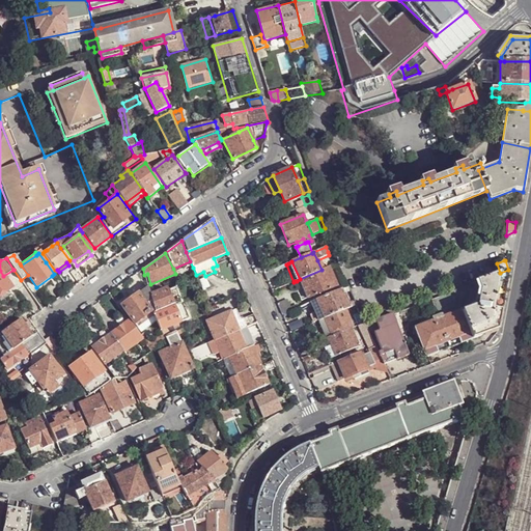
[(300,279),(308,298),(337,285),(329,267),(322,270),(300,279)]
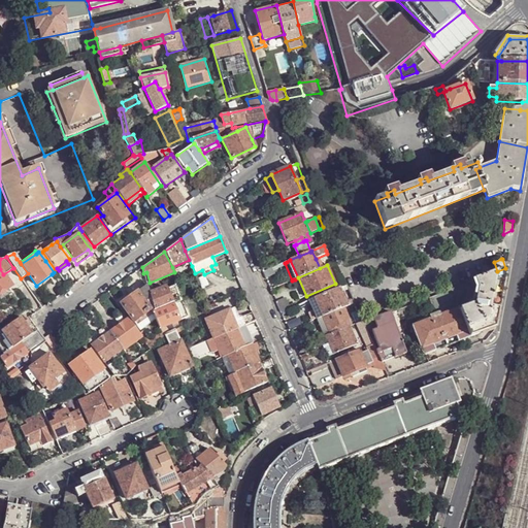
[(267,278),(276,274),(273,267),(263,271),(267,278)]
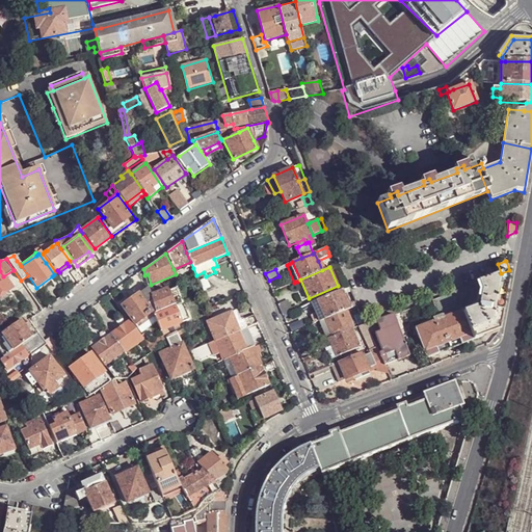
[(473,341),(499,330),(504,300),(509,270),(501,273),(478,283),(480,291),(477,309),(462,314),(463,316),(473,341)]
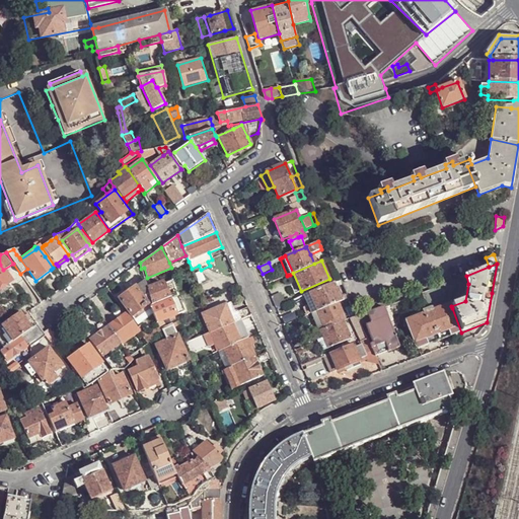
[(3,270),(0,265),(0,289),(6,285),(11,281),(3,270)]
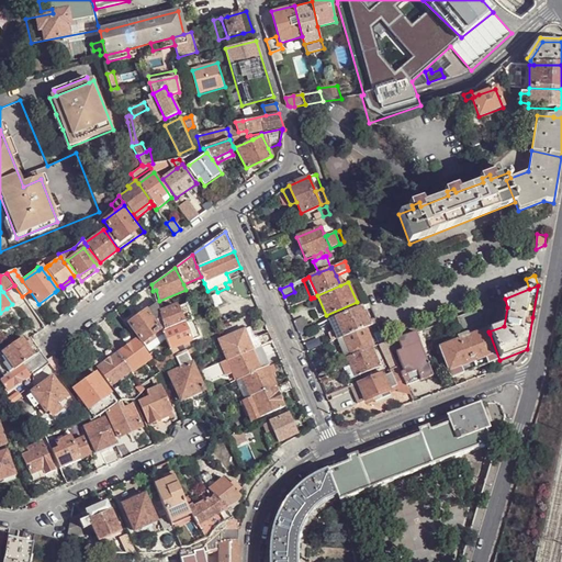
[(76,291),(81,300),(88,295),(81,287),(76,291)]
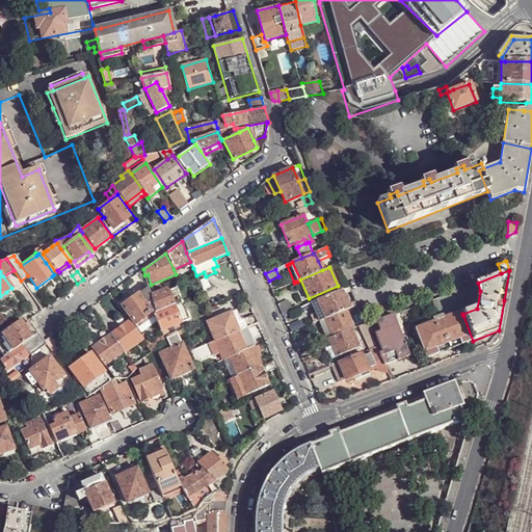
[(28,275),(21,281),(42,310),(46,307),(35,292),(54,278),(52,276),(36,288),(28,275)]
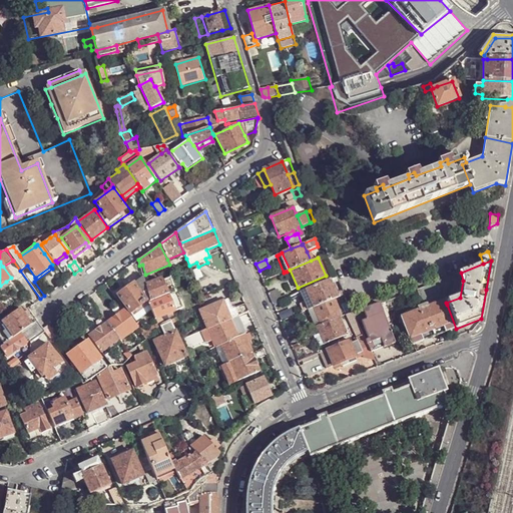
[(293,290),(298,288),(290,270),(287,272),(285,272),(289,280),(293,290)]
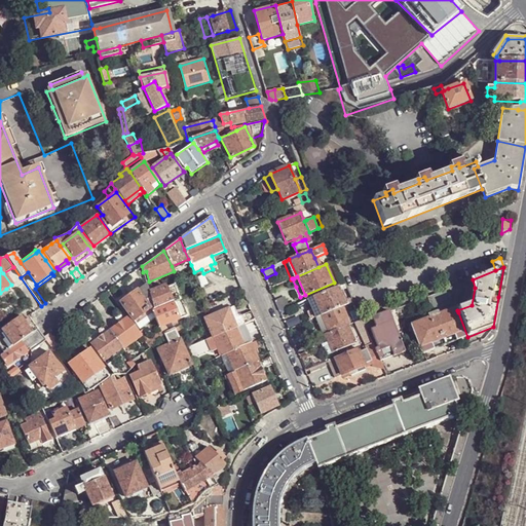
[(473,279),(449,289),(456,307),(457,310),(472,305),(475,288),(473,279)]
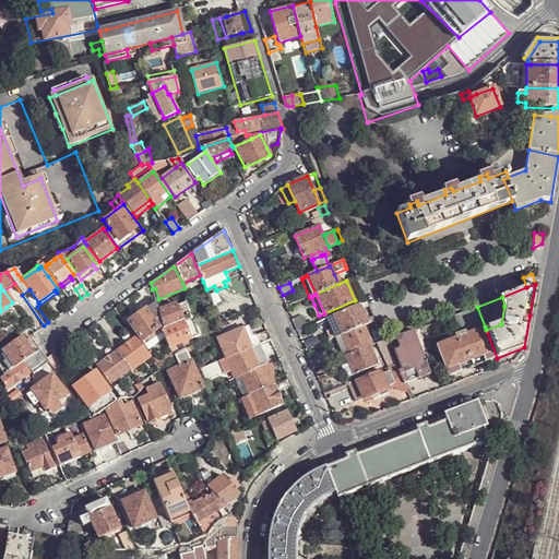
[(158,311),(155,302),(145,310),(154,322),(161,318),(158,311)]
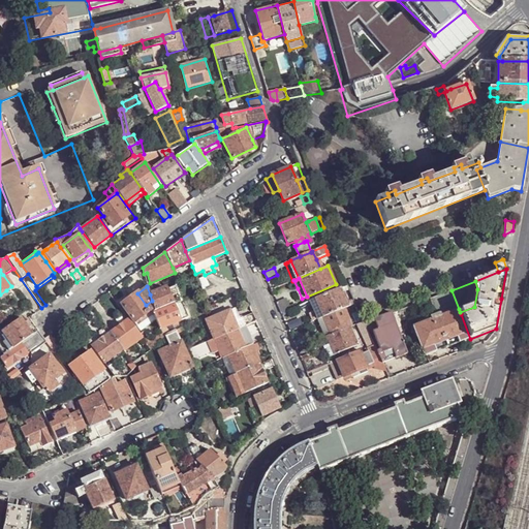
[(172,306),(179,321),(188,317),(176,286),(165,290),(172,306)]
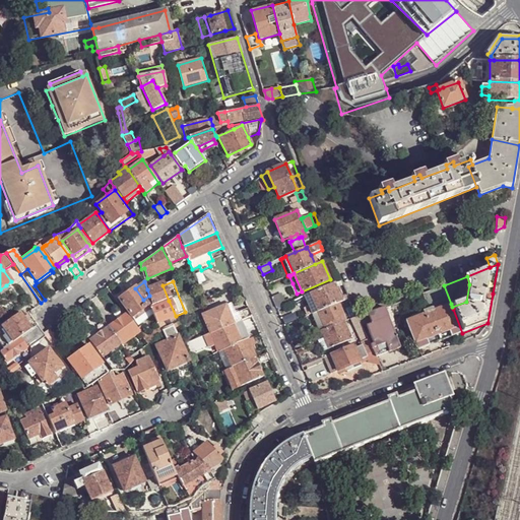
[(163,285),(163,283),(147,289),(149,296),(152,307),(169,301),(163,285)]
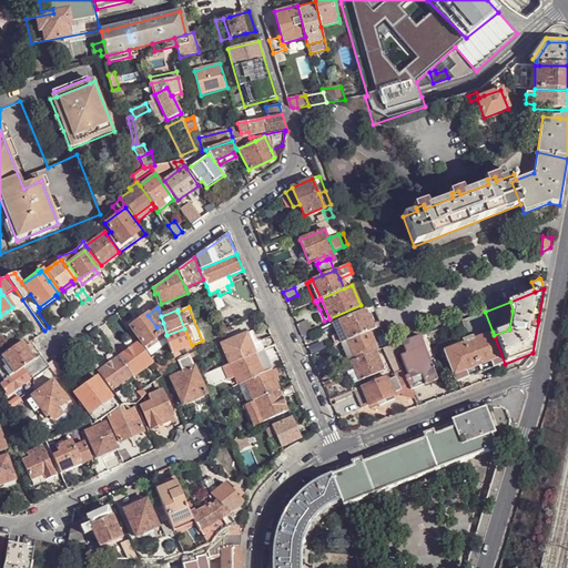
[(342,343),(346,341),(369,331),(373,330),(372,326),(366,313),(365,310),(338,322),(342,331),(337,333),(332,335),(335,345),(341,343),(342,343)]
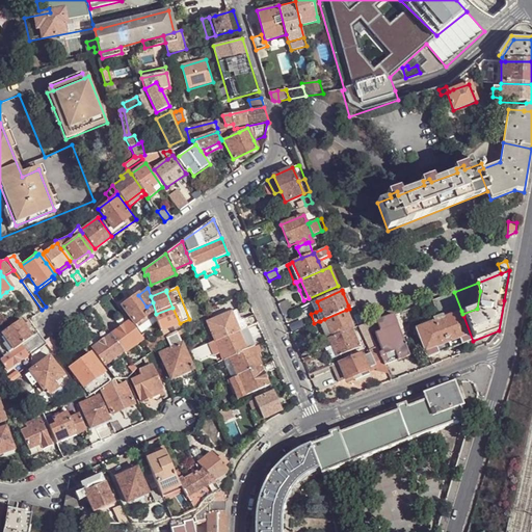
[(8,295),(6,292),(0,296),(0,301),(8,295)]
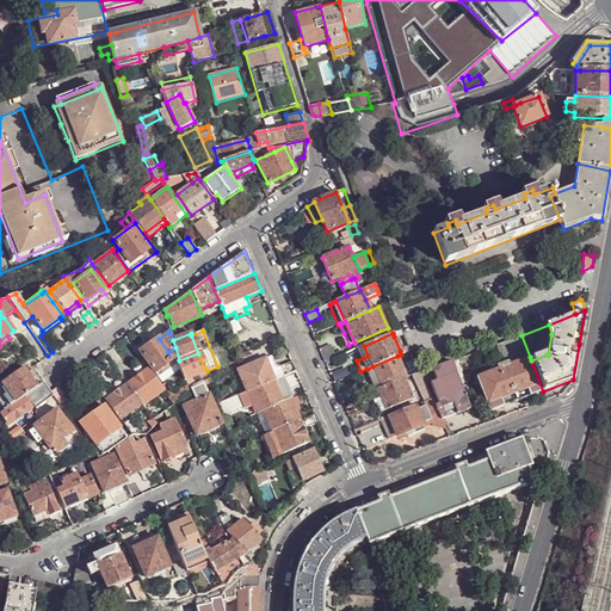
[(497,345),(504,363),(507,362),(508,365),(520,362),(530,357),(522,335),(497,345)]
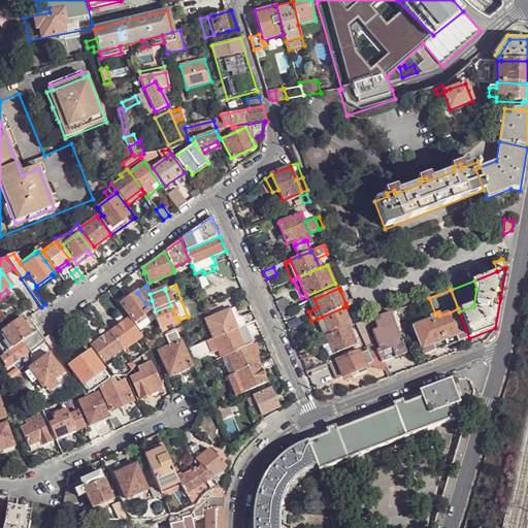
[(145,304),(137,293),(136,292),(120,303),(134,323),(150,310),(145,304)]
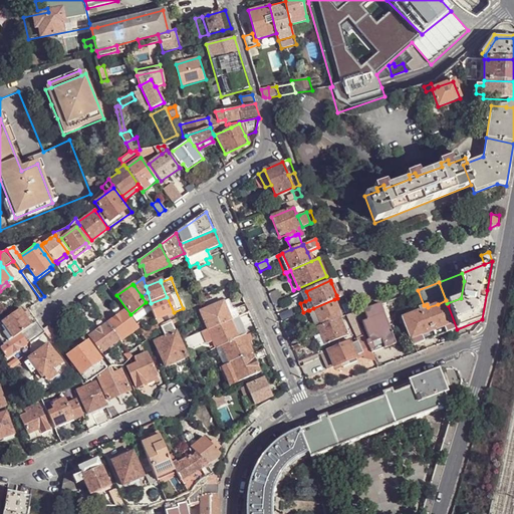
[(274,304),(283,300),(279,291),(270,295),(274,304)]
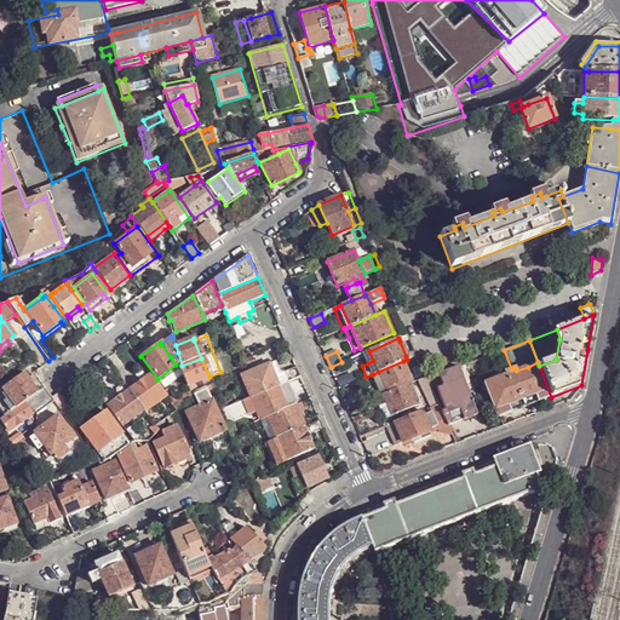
[(210,377),(201,359),(182,366),(179,367),(188,386),(195,384),(210,378),(210,377)]
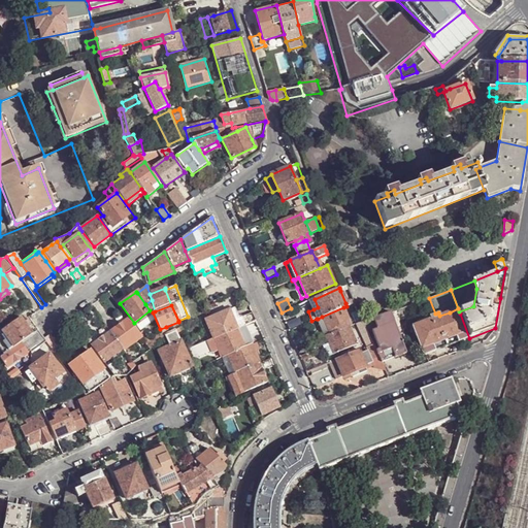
[(322,317),(329,334),(349,327),(351,326),(343,307),(322,317)]
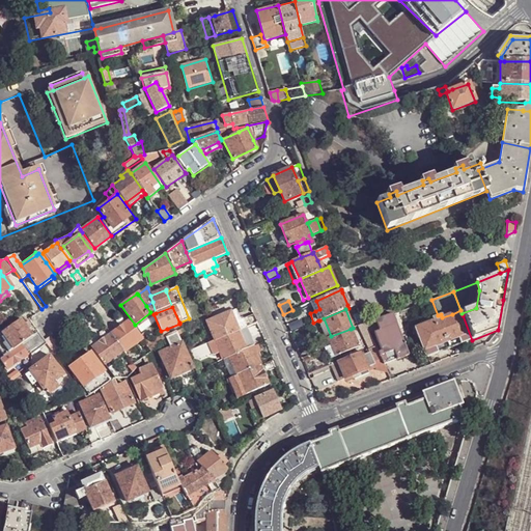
[(240,319),(235,310),(230,312),(239,330),(243,328),(240,319)]
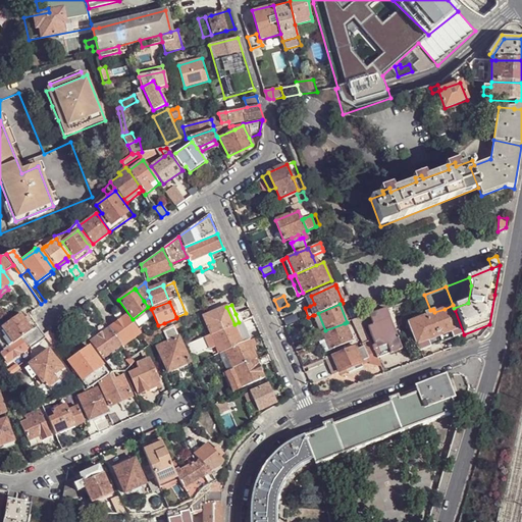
[(445,309),(446,314),(455,310),(454,308),(453,305),(445,309)]
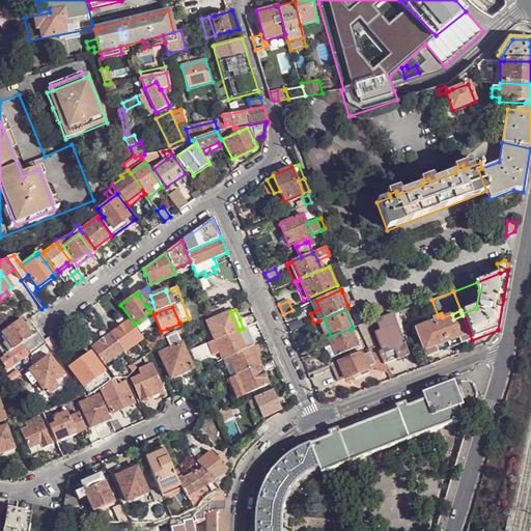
[(230,312),(206,323),(215,340),(239,330),(230,312)]
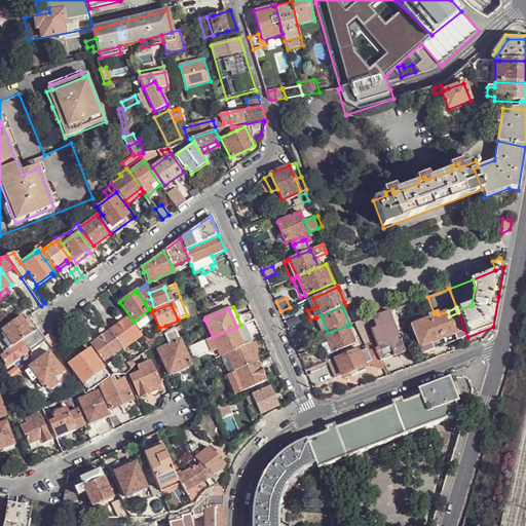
[(255,318),(252,310),(237,316),(240,325),(242,324),(255,318)]
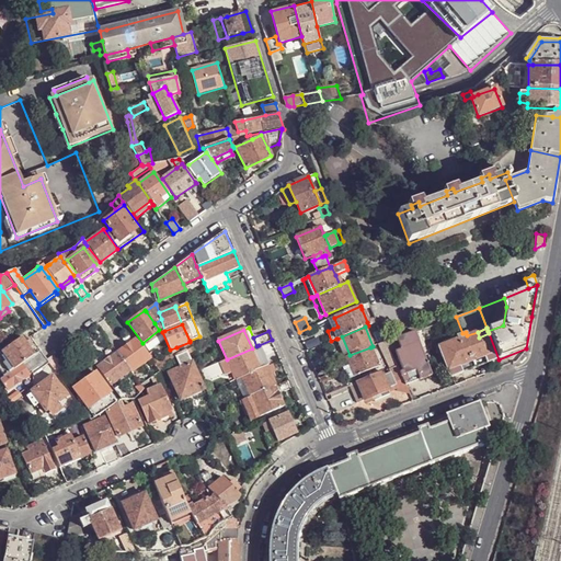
[(398,339),(401,350),(419,342),(415,332),(398,339)]
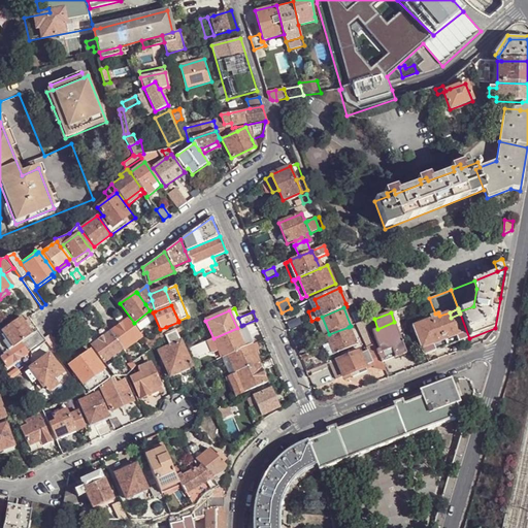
[(410,332),(415,330),(413,326),(439,316),(438,312),(435,314),(408,325),(410,332)]
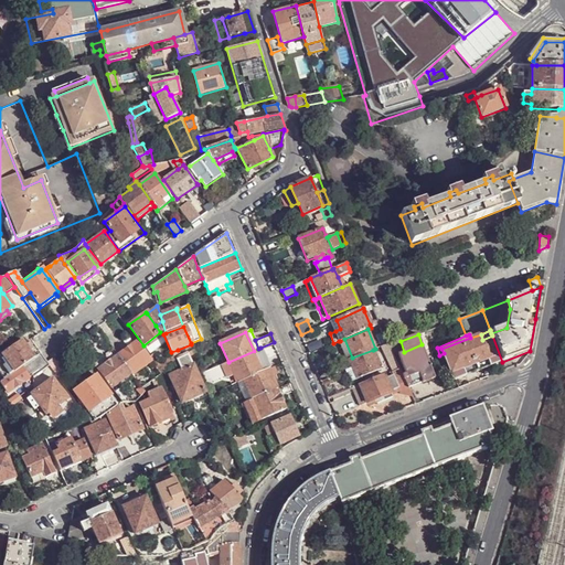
[(454,381),(502,362),(492,336),(482,340),(481,334),(470,338),(441,349),(444,353),(454,381)]
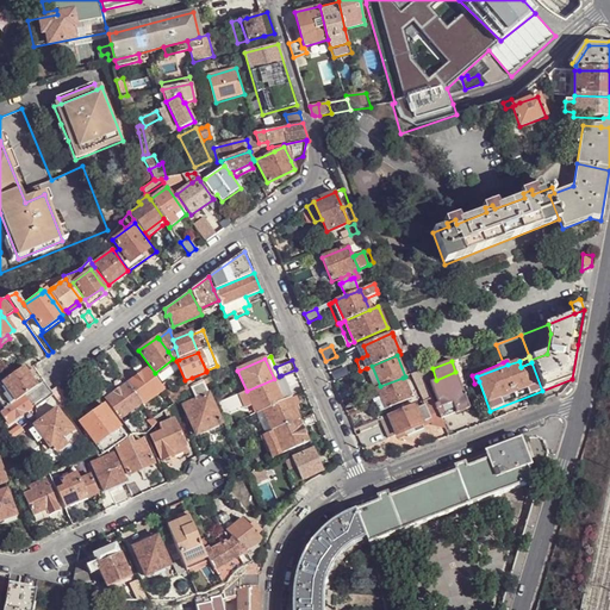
[(367,368),(366,368),(369,377),(368,377),(369,380),(371,379),(375,388),(377,388),(380,386),(372,366),(367,368)]
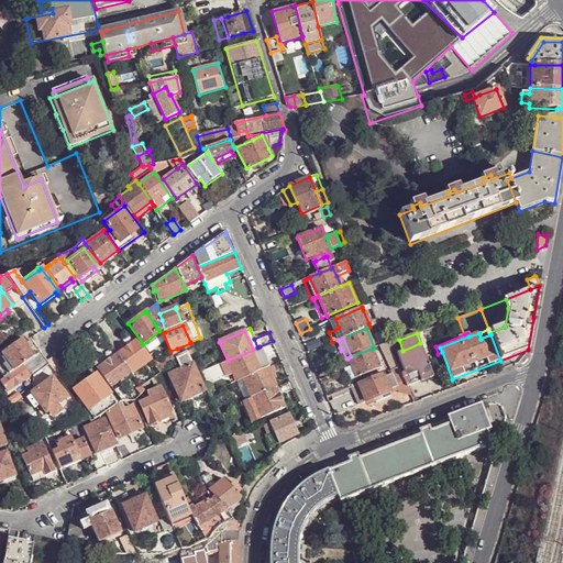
[(25,344),(21,339),(1,353),(4,359),(13,371),(34,355),(31,352),(25,344)]
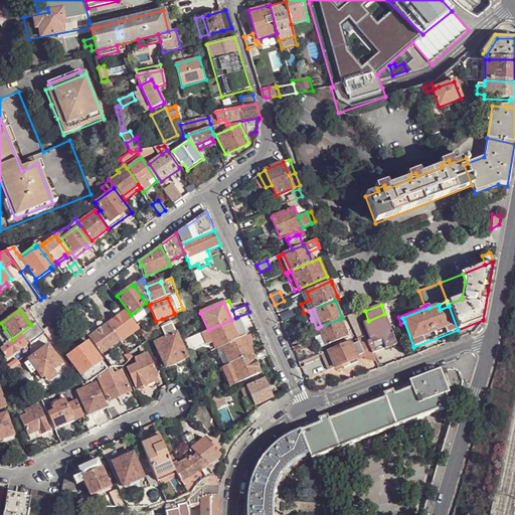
[(34,317),(29,311),(23,315),(28,322),(34,317)]
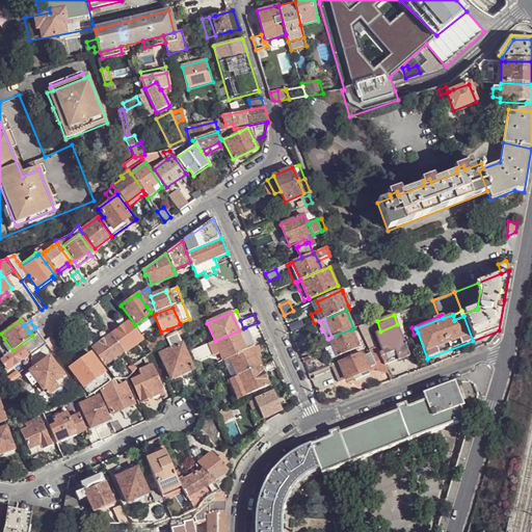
[(138,336),(128,321),(110,335),(123,351),(140,339),(138,336)]
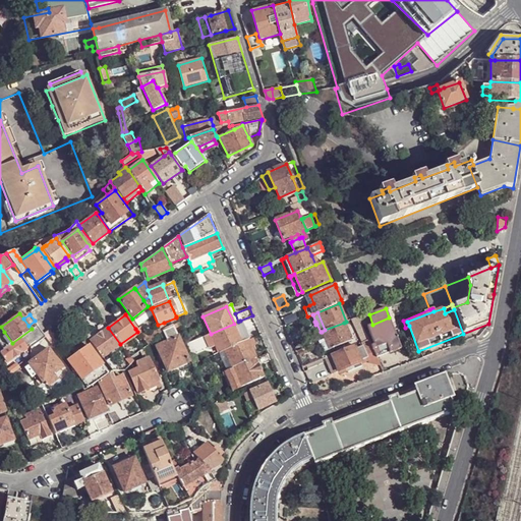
[(363,342),(369,340),(362,325),(360,319),(358,315),(358,316),(353,319),(363,342)]
